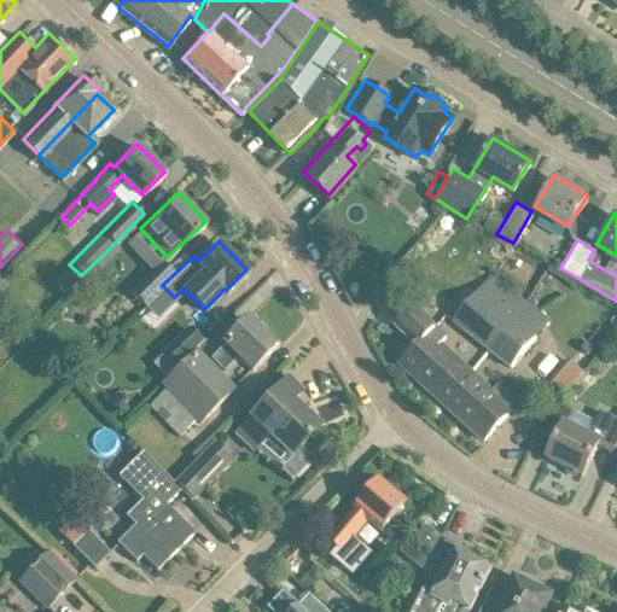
[(129,290),(144,304),(162,285),(174,273),(159,258),(129,290)]
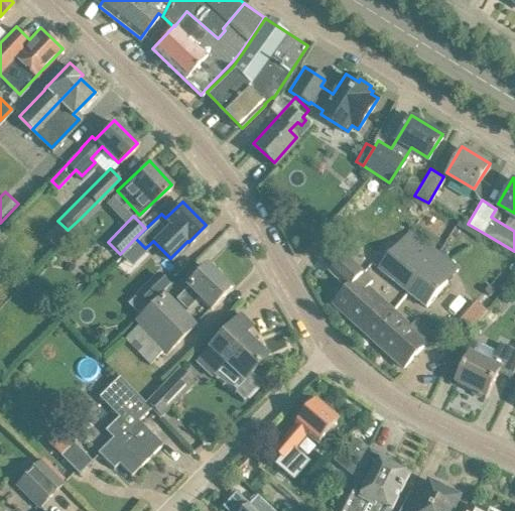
[(440,226),(434,237),(442,242),(449,231),(440,226)]
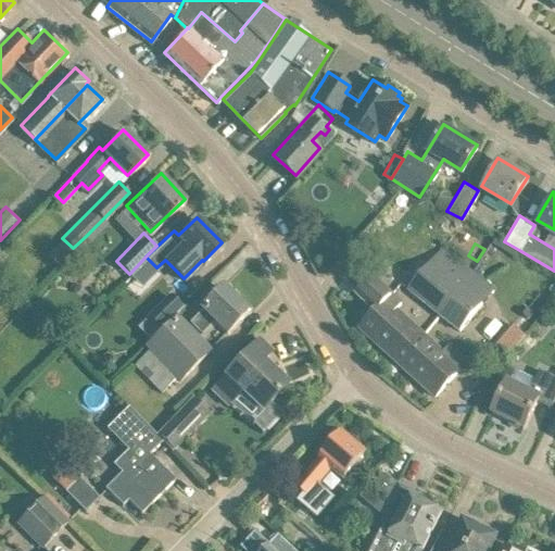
[(461,303),(470,291),(430,259),(408,285),(440,311),(450,296),(461,303)]
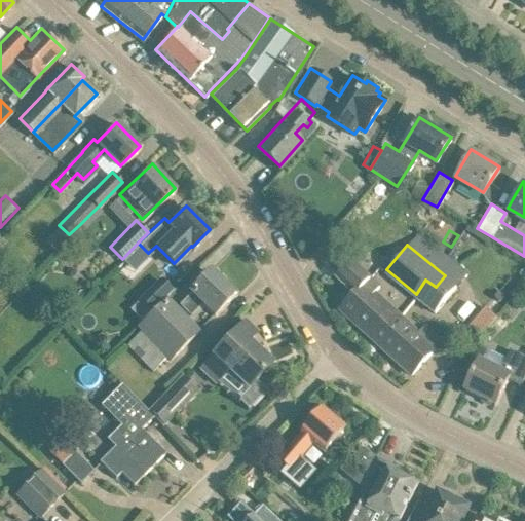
[(397,310),(374,290),(380,283),(372,274),(371,275),(350,257),(335,274),(354,292),(340,306),(379,342),(394,327),(386,321),(397,310)]
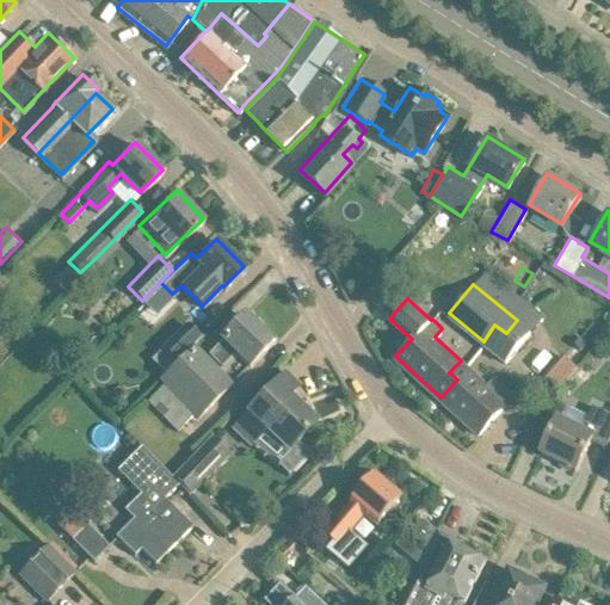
[(242,312),(226,328),(220,335),(221,337),(207,351),(220,364),(234,349),(248,363),(271,339),(242,312)]
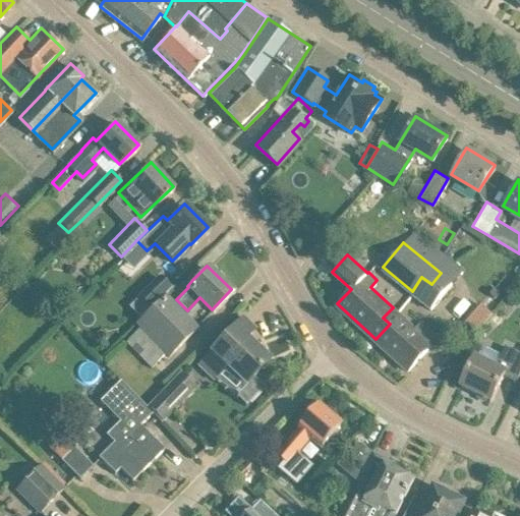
[(431,306),(452,282),(441,273),(431,284),(421,277),(412,291),(431,306)]
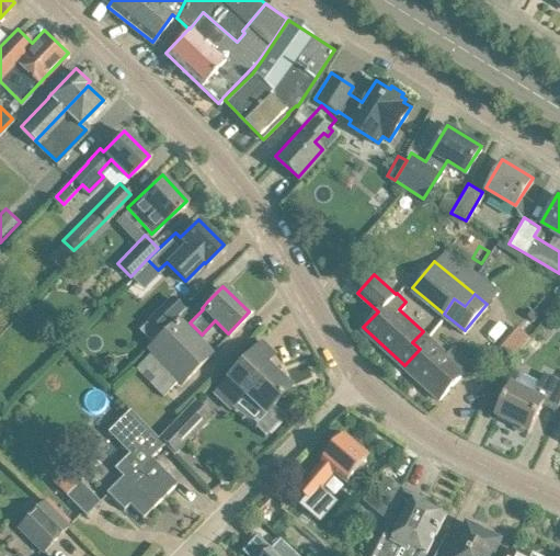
[(170,295),(151,314),(160,324),(180,305),(170,295)]
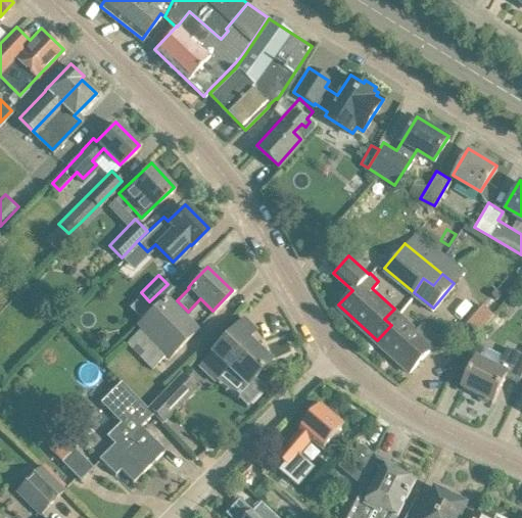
[(137,323),(140,325),(124,340),(149,367),(164,351),(169,355),(196,327),(164,294),(137,323)]
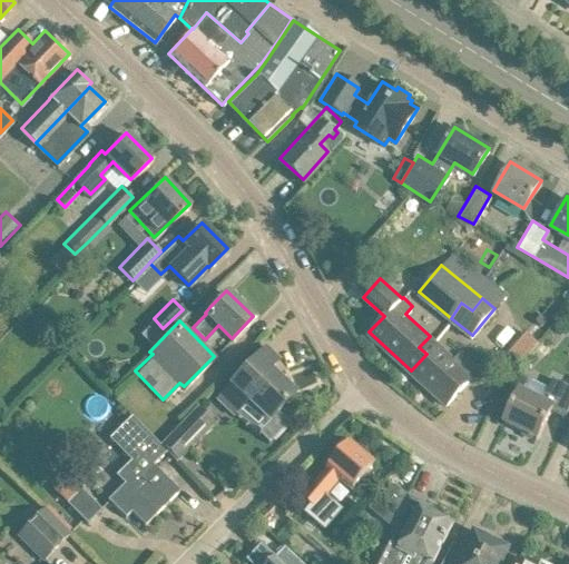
[(528,327),(508,352),(521,363),(541,338),(528,327)]
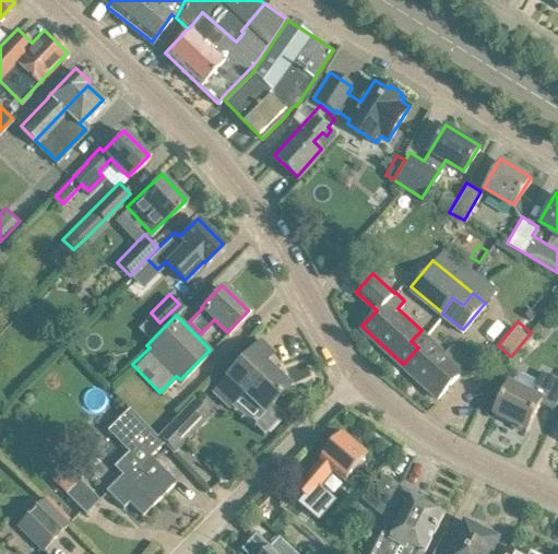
[(418,348),(403,364),(437,396),(462,368),(459,365),(466,356),(452,343),(444,351),(422,330),(411,341),(418,348)]
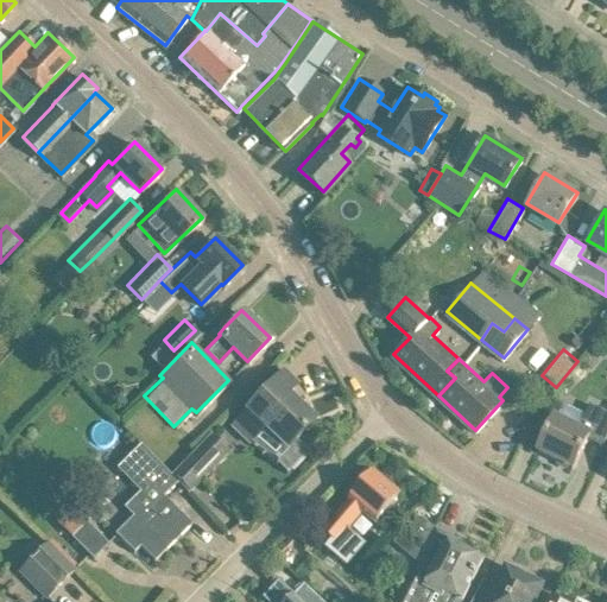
[(67,361),(57,372),(63,376),(73,365),(67,361)]
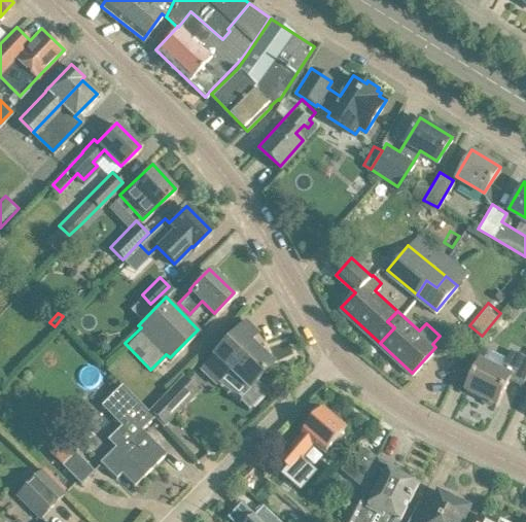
[(214,353),(202,367),(215,380),(228,367),(233,372),(248,386),(239,395),(248,405),(264,388),(254,379),(271,362),(247,340),(255,331),(244,320),(230,335),(213,352),(214,353)]
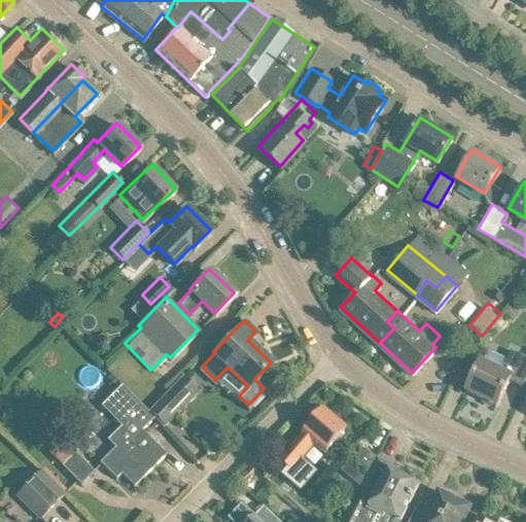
[(476,369),(466,387),(496,402),(509,378),(521,384),(525,374),(525,353),(511,346),(505,355),(487,346),(482,357),(481,357),(476,369)]
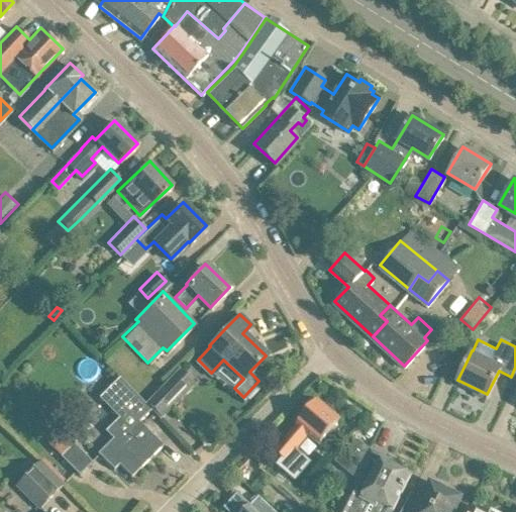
[(144,401),(149,408),(159,417),(193,381),(178,367),(144,401)]
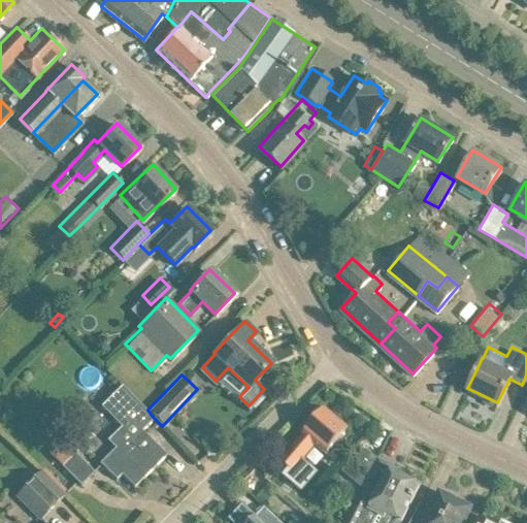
[(141,428),(153,417),(147,410),(133,394),(111,415),(121,424),(106,437),(114,445),(99,460),(116,477),(121,471),(133,484),(165,452),(141,428)]
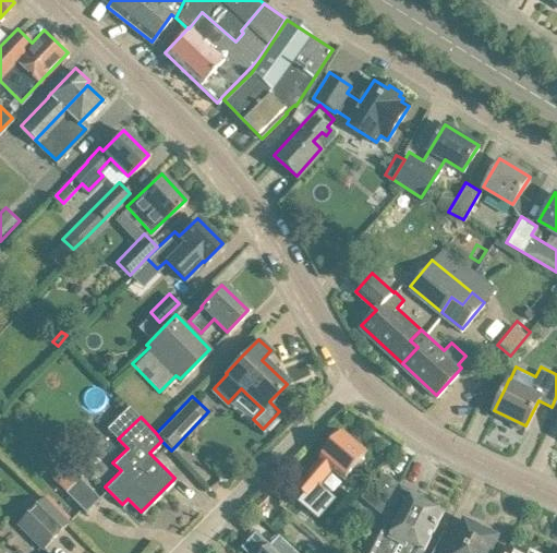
[(333,469),(343,479),(367,451),(342,430),(297,483),(303,490),(294,500),(316,518),(335,496),(319,483),(333,469)]
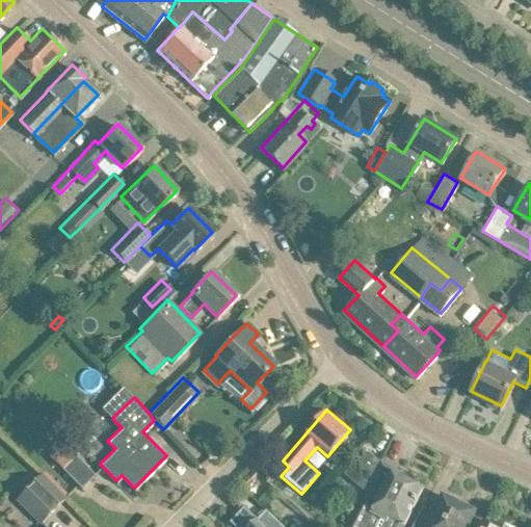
[(56,446),(49,453),(78,485),(93,472),(77,456),(72,462),(56,446)]
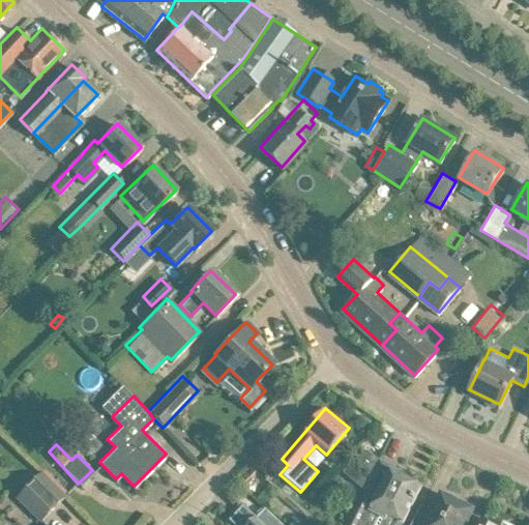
[(350,458),(342,468),(364,486),(369,477),(370,475),(378,457),(363,445),(352,460),(350,458)]
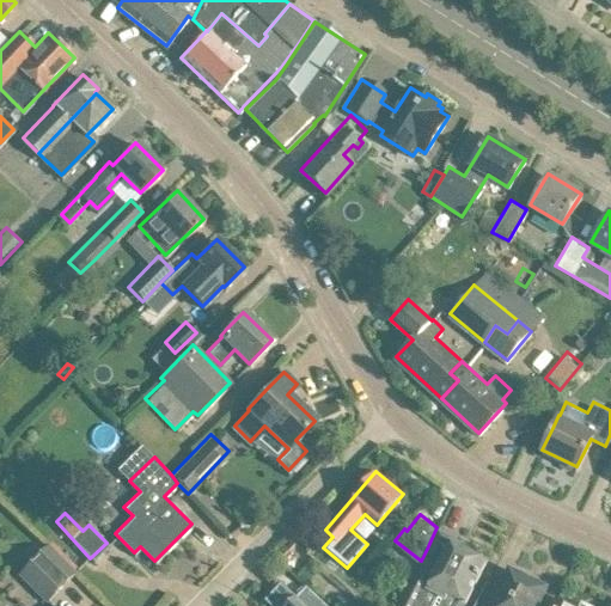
[(437,527),(427,549),(426,551),(421,561),(397,605),(462,605),(486,558),(451,540),(453,536),(437,527)]
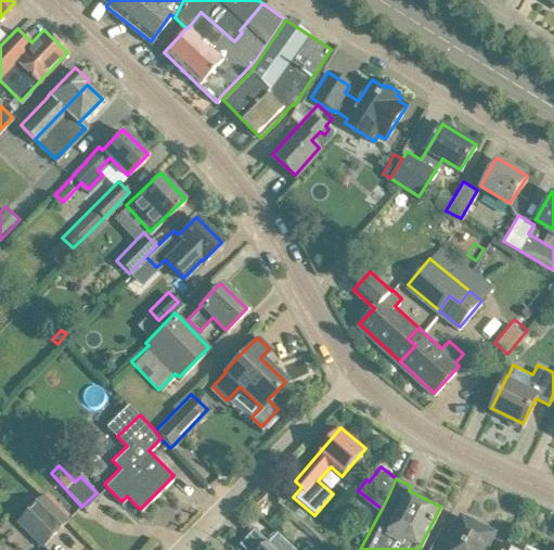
[(41,494),(31,504),(17,519),(42,542),(66,519),(41,494)]
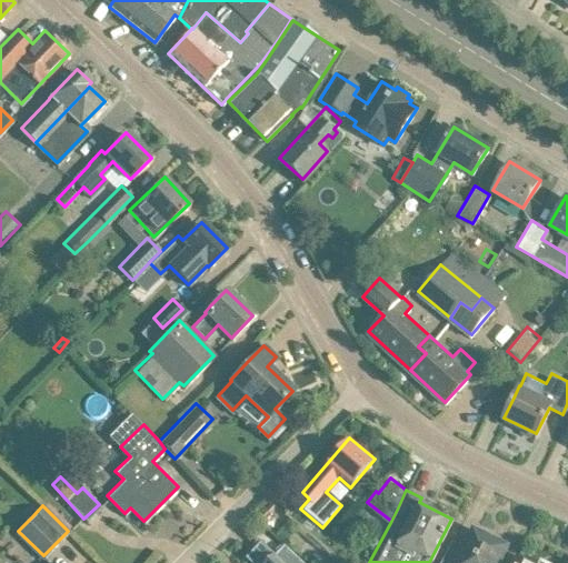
[(496,562),(506,545),(474,530),(458,560),(445,553),(439,562),(496,562)]
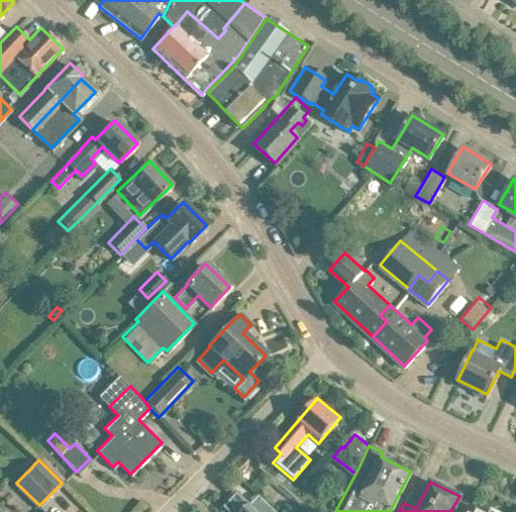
[(237,490),(223,505),(230,511),(278,511),(259,493),(250,502),(237,490)]
